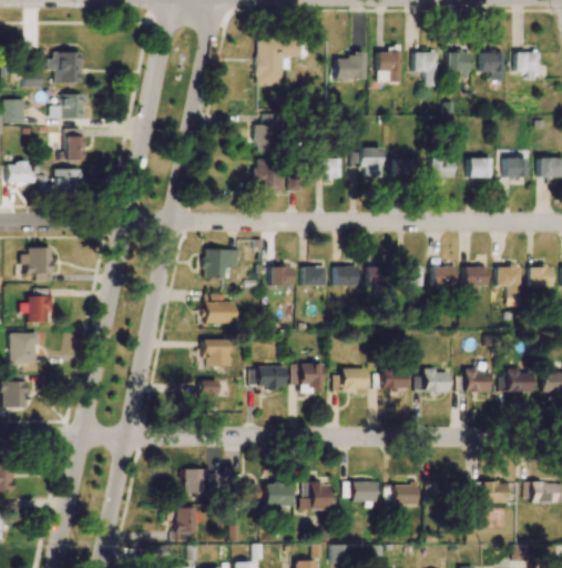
[(284,85),(284,69),(292,69),(292,58),(303,58),(303,37),(257,38),(257,85),(284,85)]
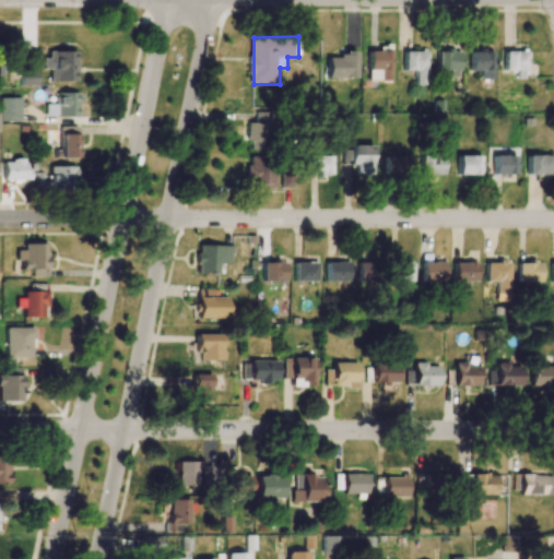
[(80,51),(49,51),(49,69),(55,69),(55,82),(81,81),(80,51)]
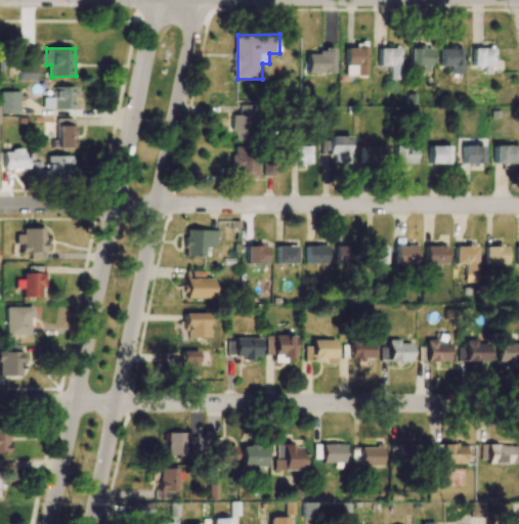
[(404,49),(383,48),(382,67),(393,67),(393,80),(404,81),(404,49)]
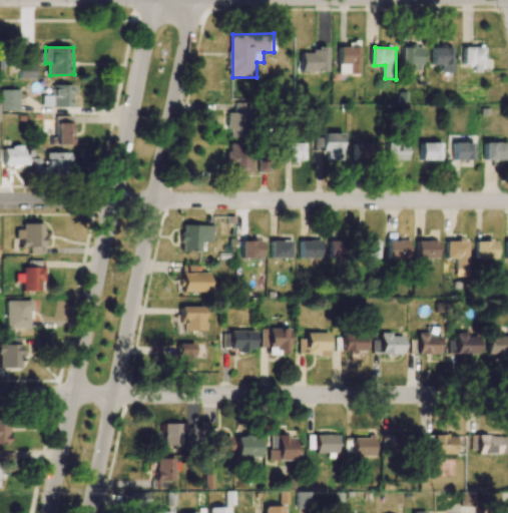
[(426,47),(406,47),(405,64),(416,65),(416,70),(426,70),(426,47)]
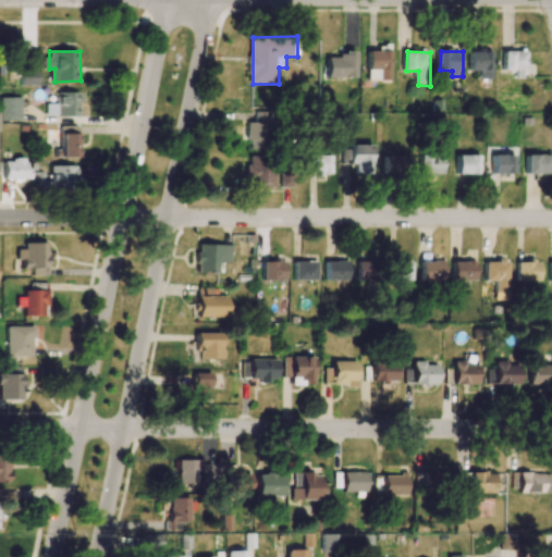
[(497,52),(474,51),(474,70),(486,70),(485,79),(495,79),(497,52)]
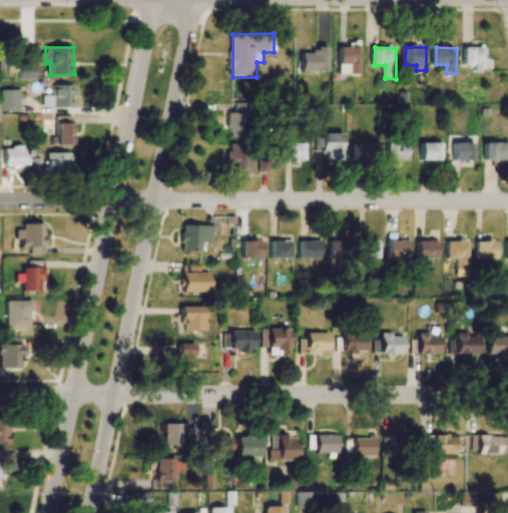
[(467,48),(467,66),(478,66),(478,72),(487,72),(487,48),(467,48)]
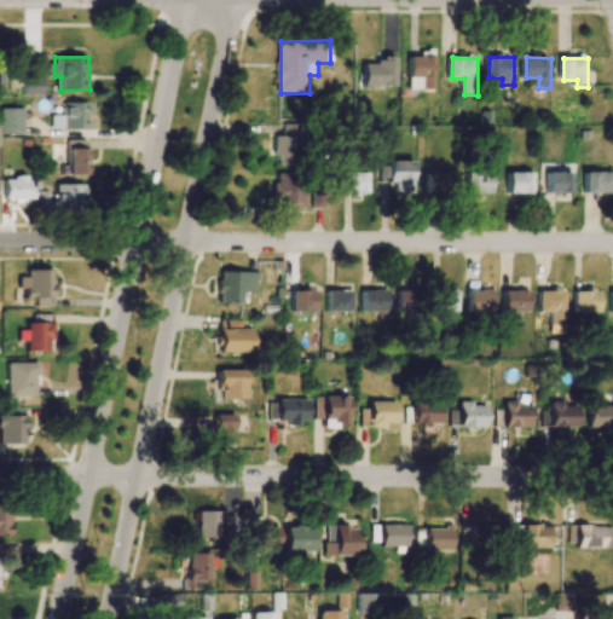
[(399,87),(399,61),(366,61),(366,86),(399,87)]
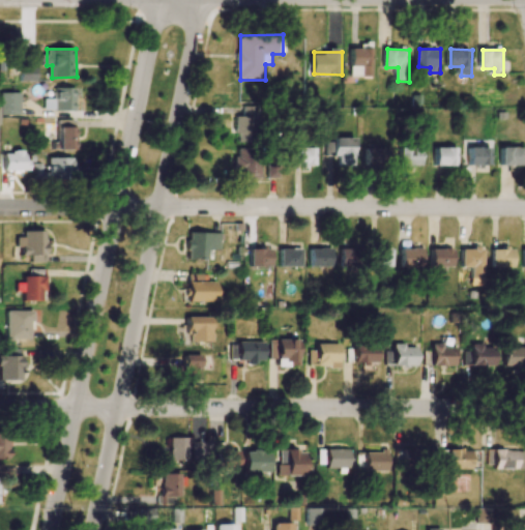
[(25,82),(39,81),(39,66),(24,67),(25,82)]
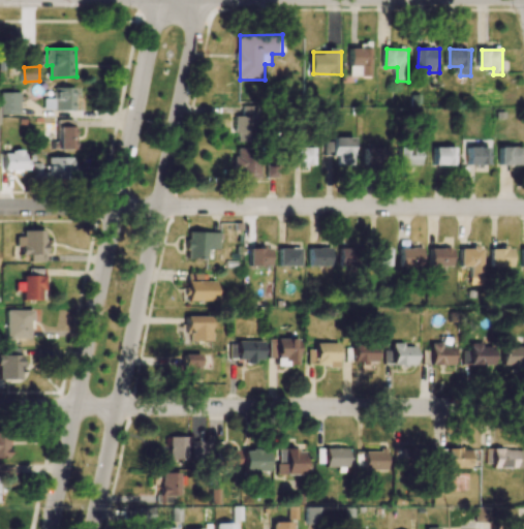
[(79,88),(58,88),(58,99),(48,99),(48,111),(78,111),(79,88)]
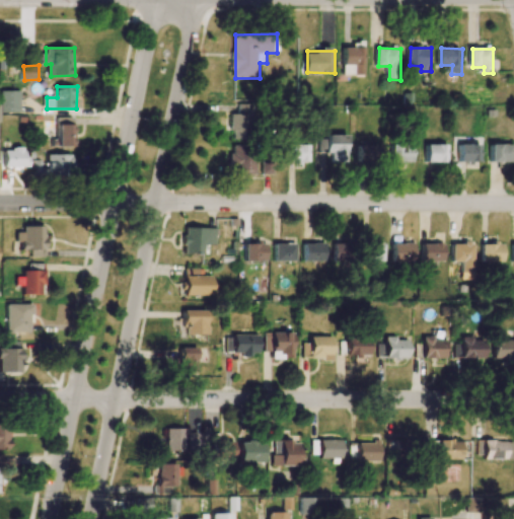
[(5,114),(23,113),(23,91),(5,91),(5,114)]
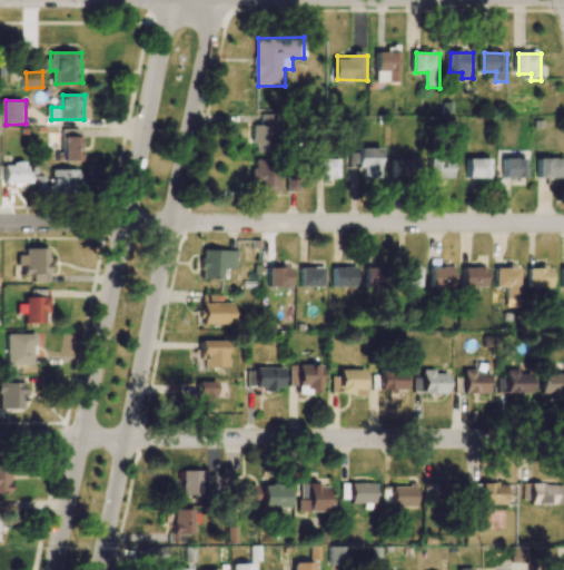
[(258,126),(259,153),(280,151),(279,114),(265,114),(265,125),(258,126)]
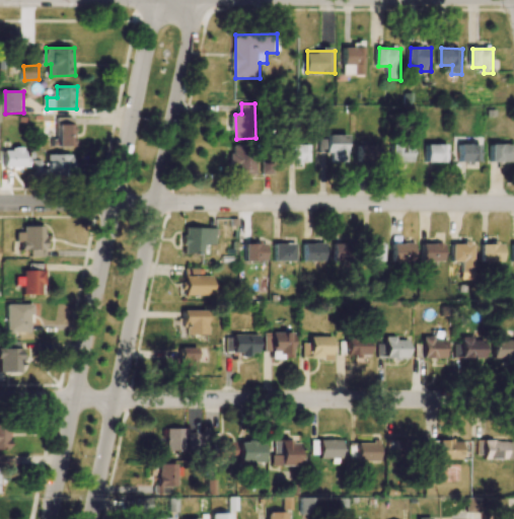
[(77,147),(76,118),(60,119),(61,147),(77,147)]
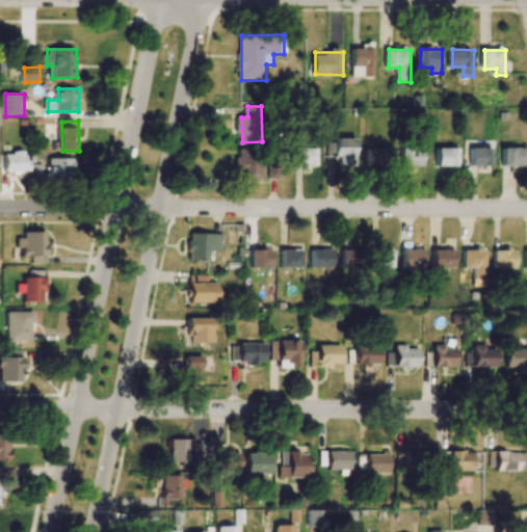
[(359,139),(330,140),(331,157),(344,157),(344,166),(360,166),(359,139)]
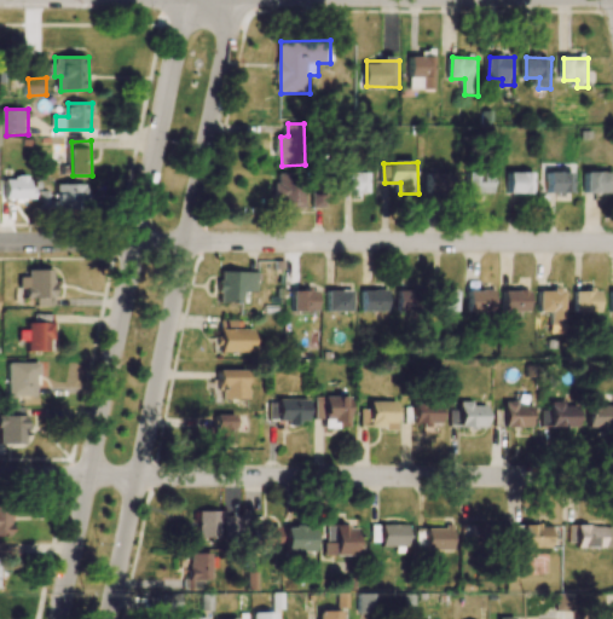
[(496,195),(496,172),(470,172),(469,195),(496,195)]
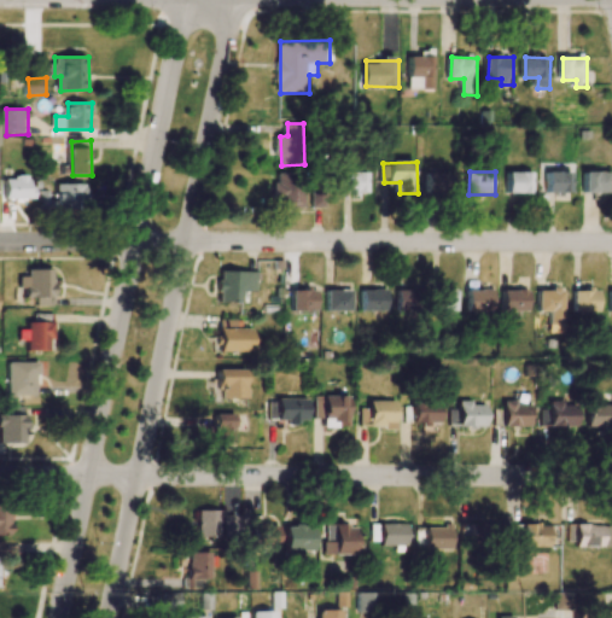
[(575,193),(575,172),(549,173),(551,193),(575,193)]
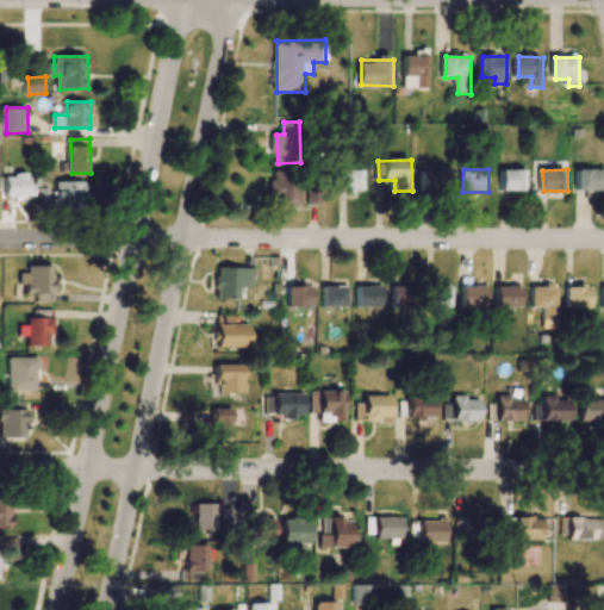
[(579,191),(603,191),(603,169),(579,170),(579,191)]
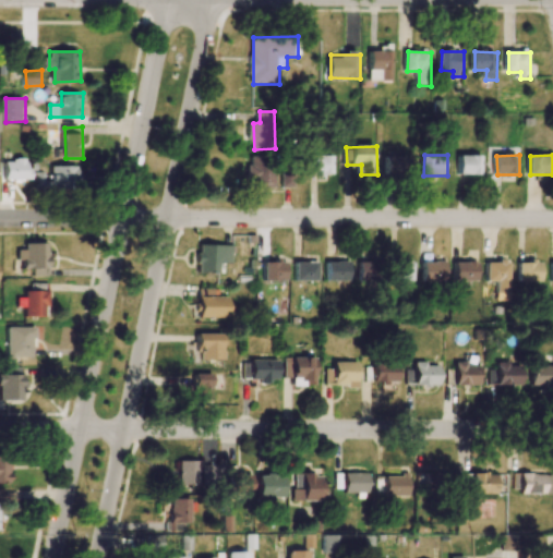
[(277,186),(277,156),(251,156),(252,187),(277,186)]
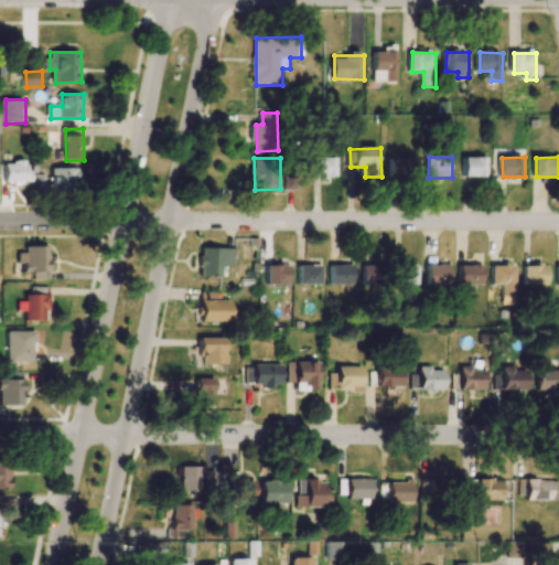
[(340,158),(318,158),(316,177),(340,177),(340,158)]
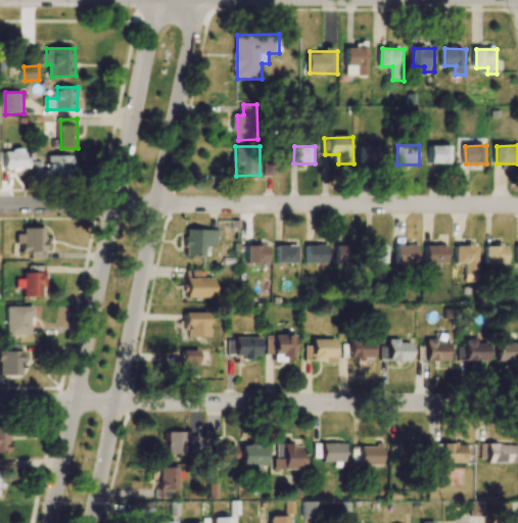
[(363,147),(363,163),(384,163),(384,146),(363,147)]
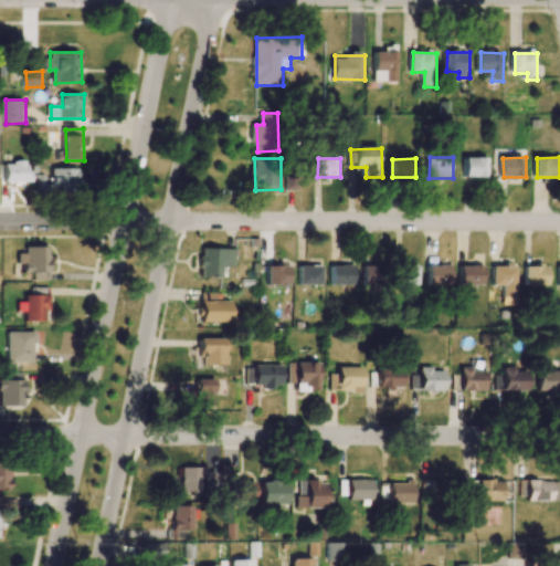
[(490,158),(467,158),(467,177),(490,177),(490,158)]
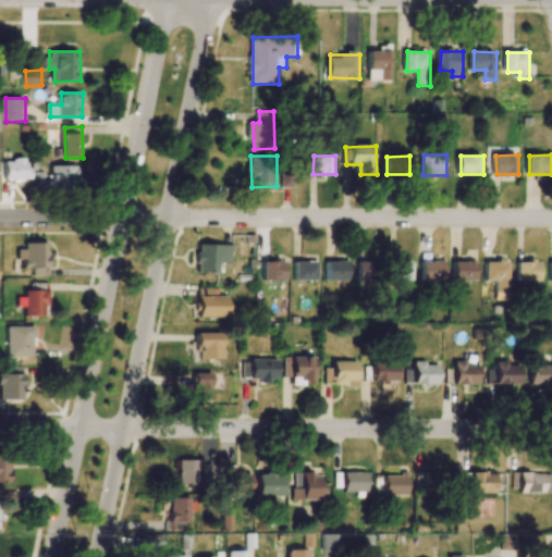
[(34,180),(34,168),(28,168),(28,160),(9,160),(9,180),(34,180)]
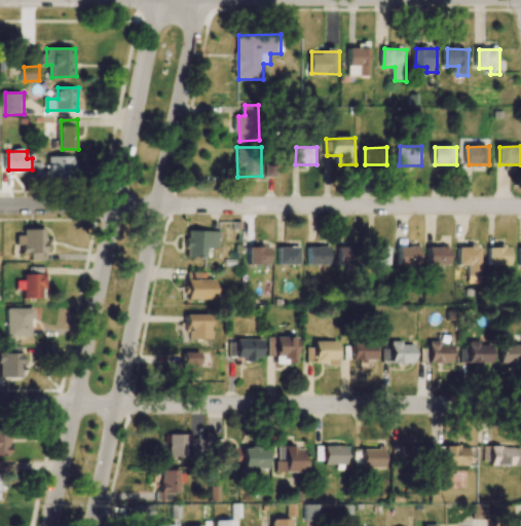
[(76,157),(51,157),(50,171),(44,171),(44,162),(36,162),(36,178),(75,179),(76,157)]
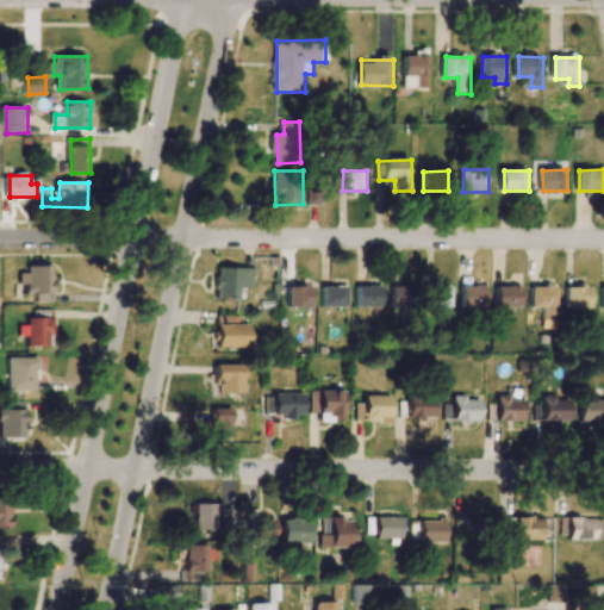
[(57,303),(57,267),(31,266),(31,273),(23,273),(23,285),(29,285),(29,294),(41,294),(41,302),(57,303)]
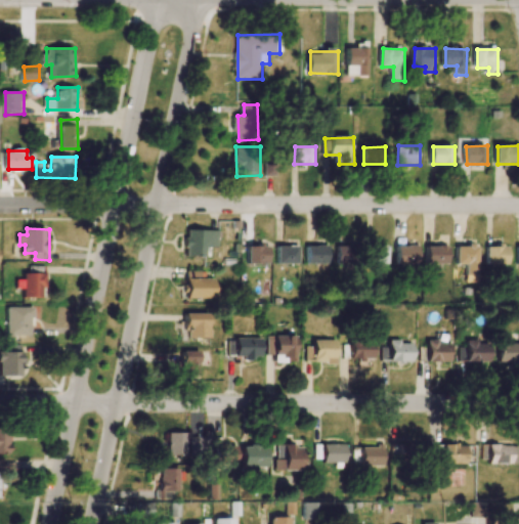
[(188,256),(209,256),(209,247),(222,247),(222,230),(189,230),(188,256)]
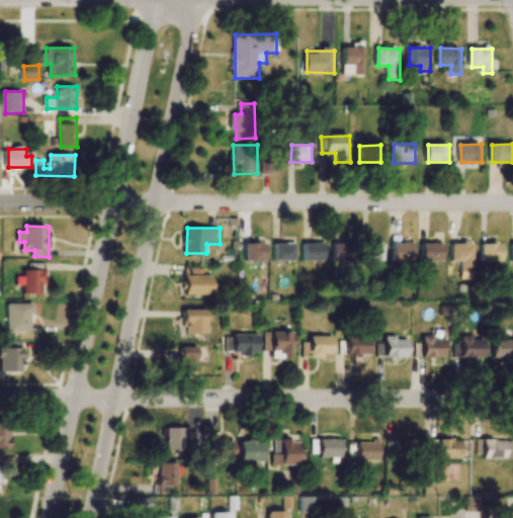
[(371,260),(388,261),(388,242),(372,242),(371,260)]
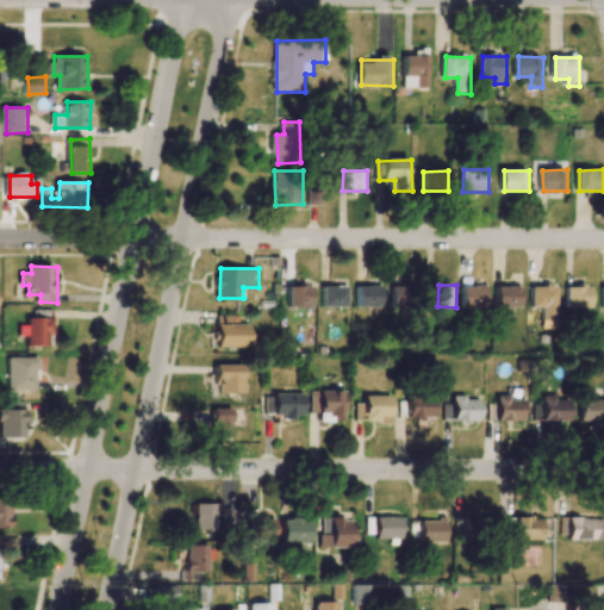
[(352,306),(352,286),(327,286),(327,307),(352,306)]
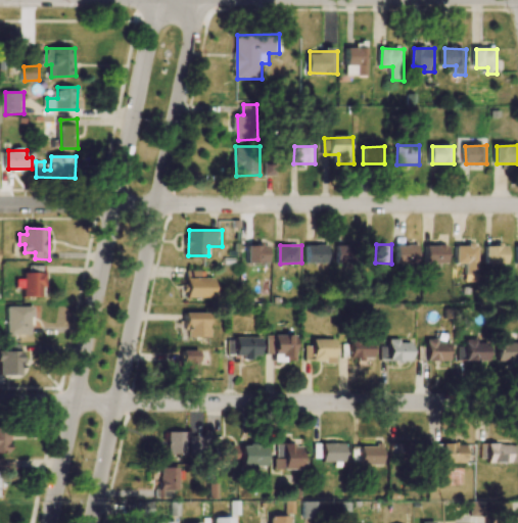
[(310,263),(331,264),(331,245),(310,245),(310,263)]
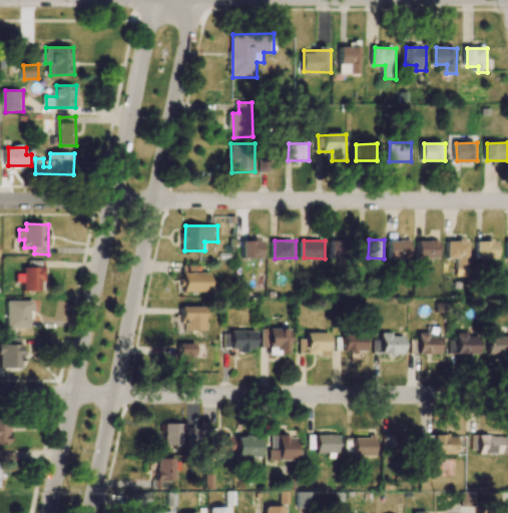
[(334,260),(353,259),(352,240),(333,240),(334,260)]
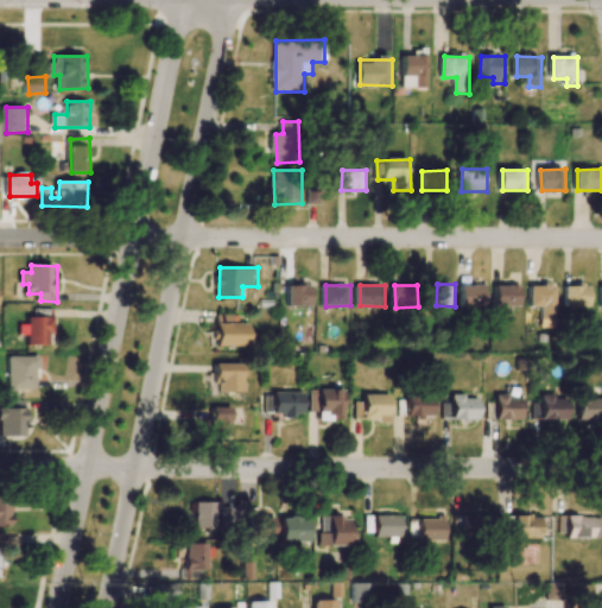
[(489,285),(464,286),(464,309),(489,308),(489,285)]
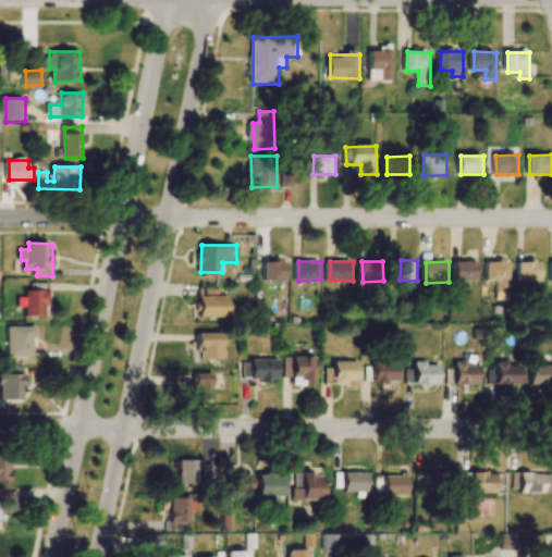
[(457,281),(480,281),(480,261),(457,261),(457,281)]
